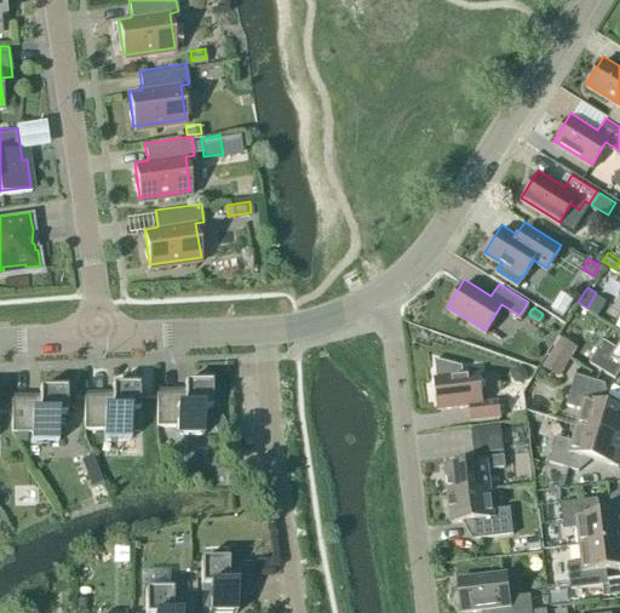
[(570,353),(577,343),(561,332),(554,343),(570,353)]
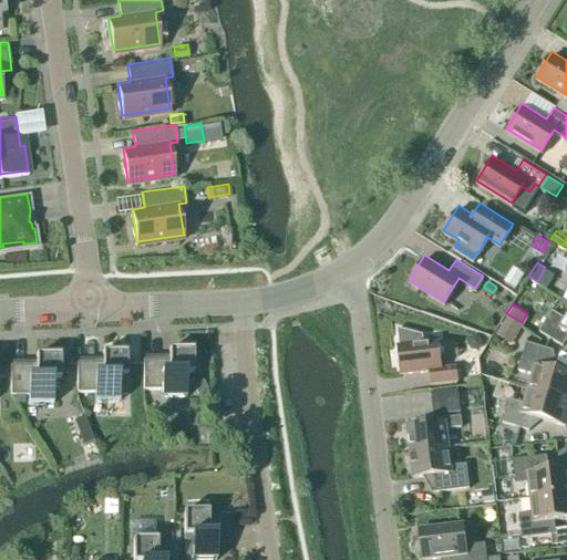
[(566,309),(564,314),(552,307),(538,328),(563,342),(566,334),(566,309)]
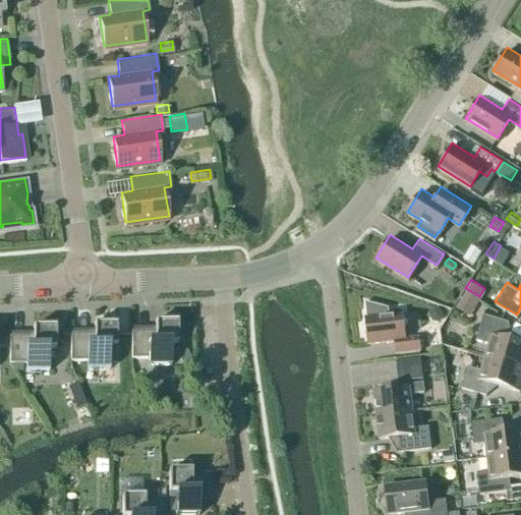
[(389,311),(388,304),(364,298),(366,315),(364,315),(367,341),(394,338),(395,350),(420,347),(418,334),(406,336),(402,309),(389,311)]
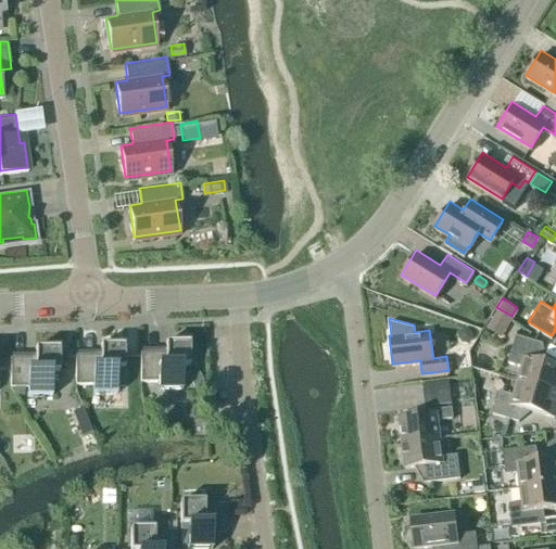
[(517,378),(555,388),(555,361),(536,357),(542,340),(516,332),(507,359),(521,364),(517,378)]
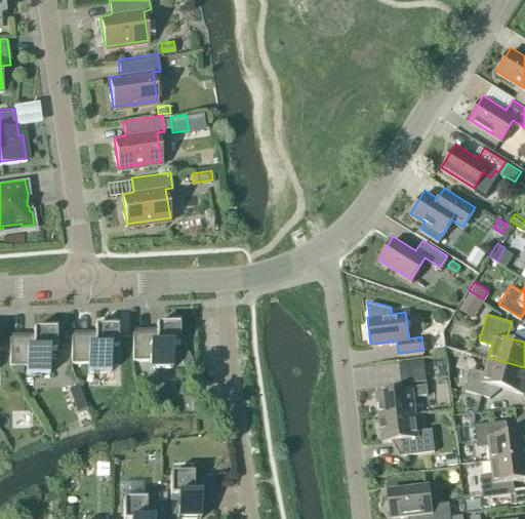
[(178,342),(178,320),(156,320),(156,330),(133,330),(133,329),(132,329),(132,357),(149,357),(149,365),(171,365),(171,342),(178,342)]
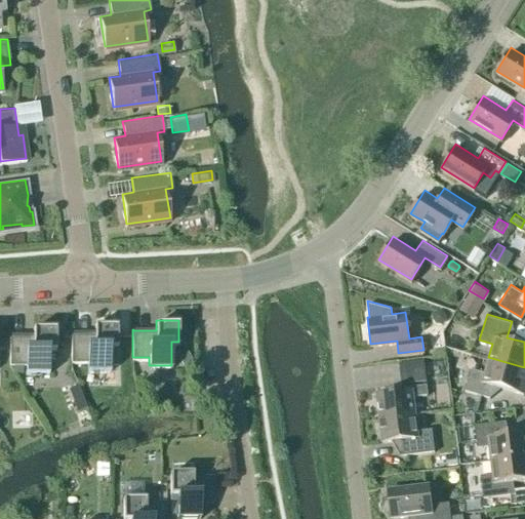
[(117,345),(117,322),(94,322),(94,332),(72,332),(72,331),(71,331),(71,360),(87,360),(87,367),(110,367),(110,361),(110,356),(110,345),(111,345),(117,345)]
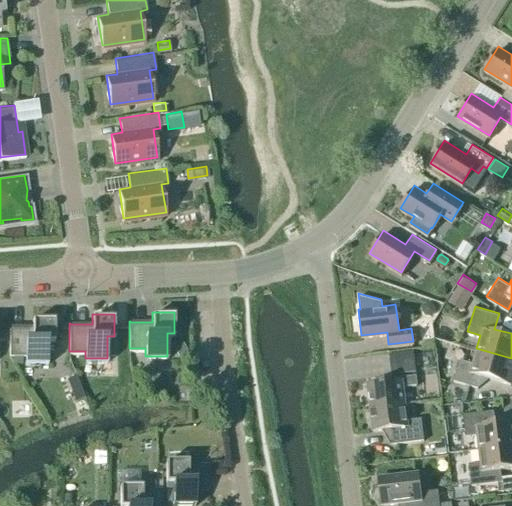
[(54,338),(54,317),(32,317),(32,327),(10,327),(10,326),(9,326),(9,353),(25,353),(25,360),(47,360),(47,338),(54,338)]
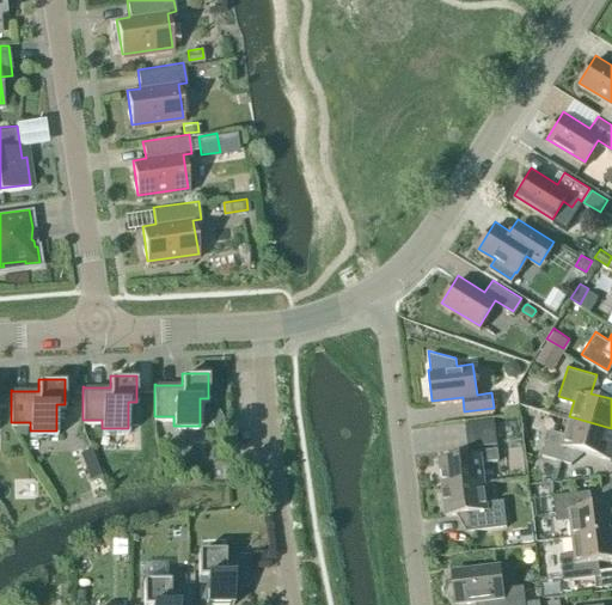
[(218,407),(207,414),(213,422),(224,415),(218,407)]
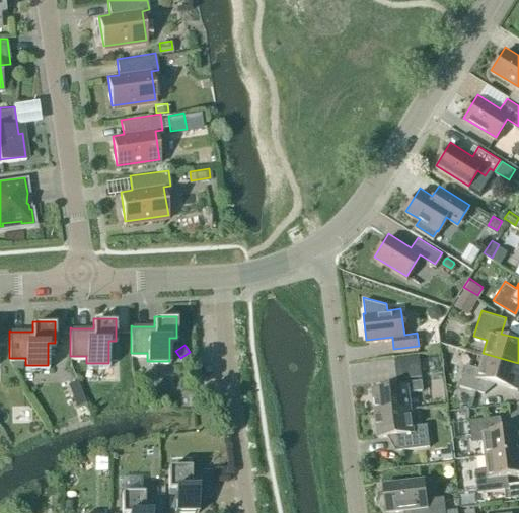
[(396,376),(421,374),(419,353),(394,356),(396,376)]
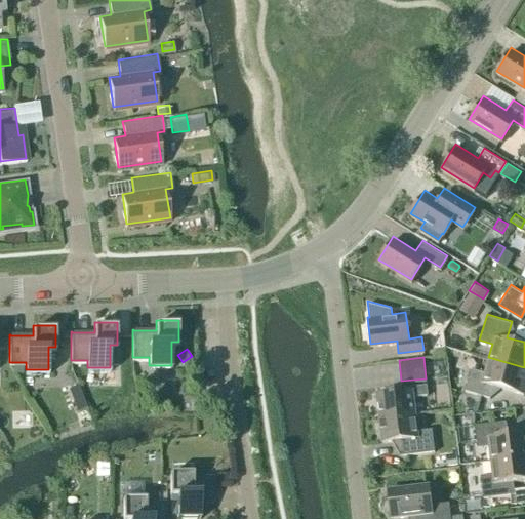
[(523,392),(524,385),(524,367),(488,357),(484,370),(472,366),(465,388),(490,395),(493,383),(523,392)]
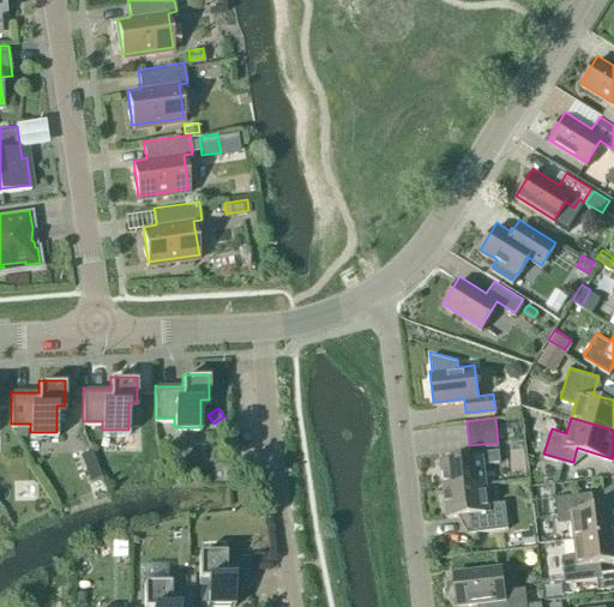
[(443,486),(485,480),(482,461),(500,458),(499,446),(480,449),(481,452),(440,457),(443,486)]
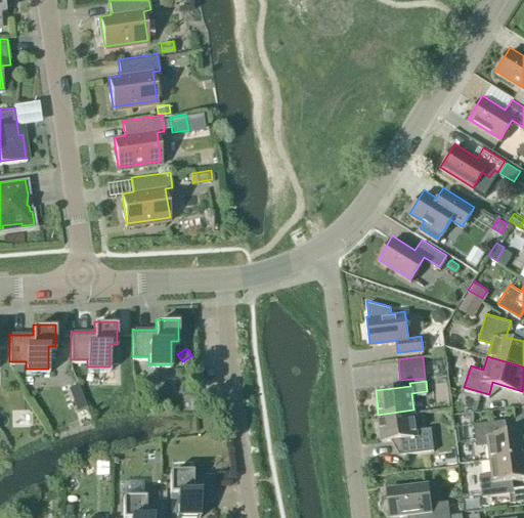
[(77,382),(68,386),(72,396),(81,393),(77,382)]
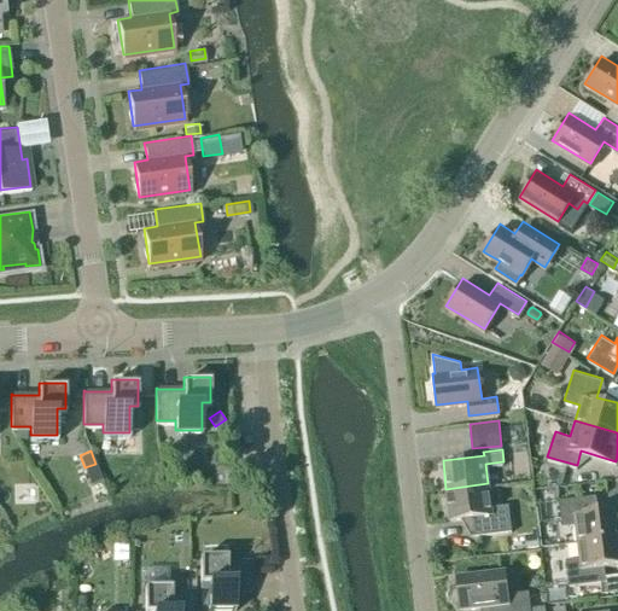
[(488,483),(445,489),(449,517),(473,515),(476,533),(511,528),(507,502),(490,504),(488,483)]
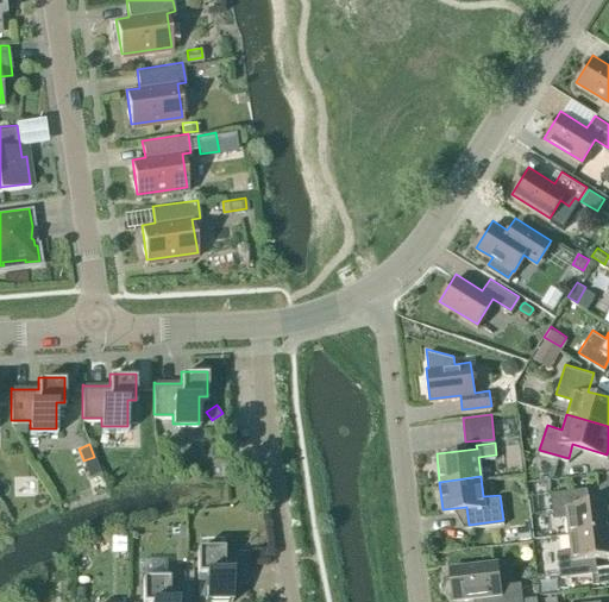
[(569,531),(608,525),(608,497),(584,501),(582,487),(550,490),(553,516),(567,514),(569,531)]
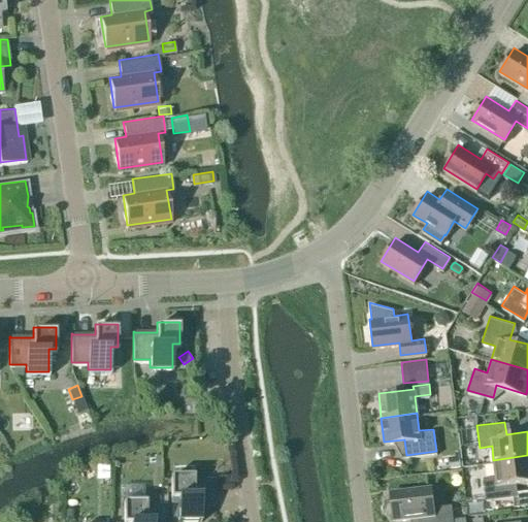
[(459,453),(450,454),(452,464),(460,463),(459,453)]
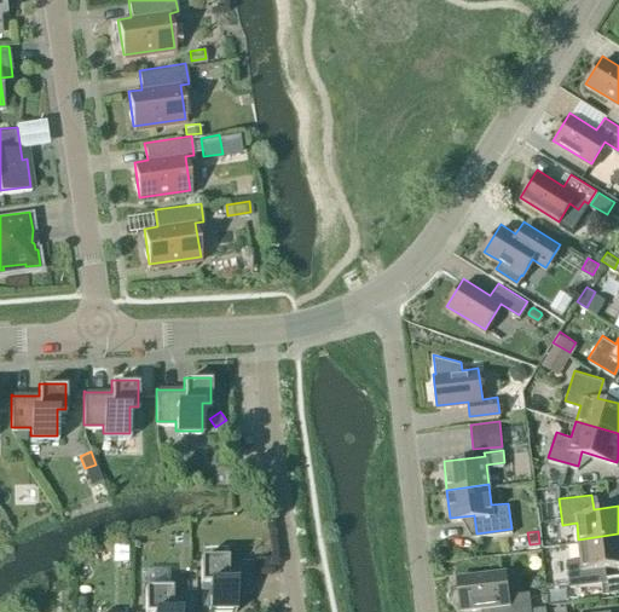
[(618,533),(578,540),(580,556),(566,558),(570,584),(602,581),(600,565),(618,563),(618,533)]
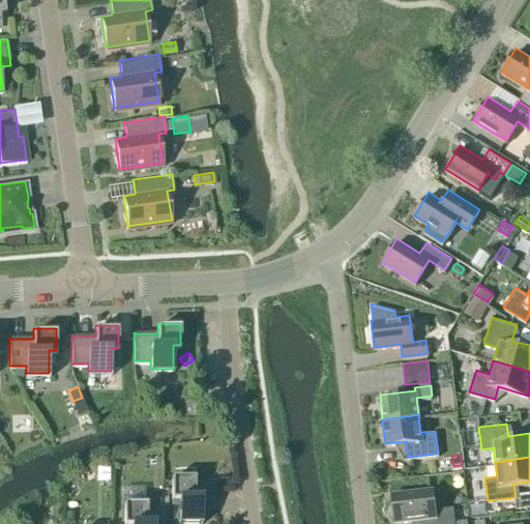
[(194,477),(194,474),(171,474),(172,497),(179,497),(179,517),(179,520),(202,520),(202,502),(213,502),(215,502),(214,477),(194,477)]
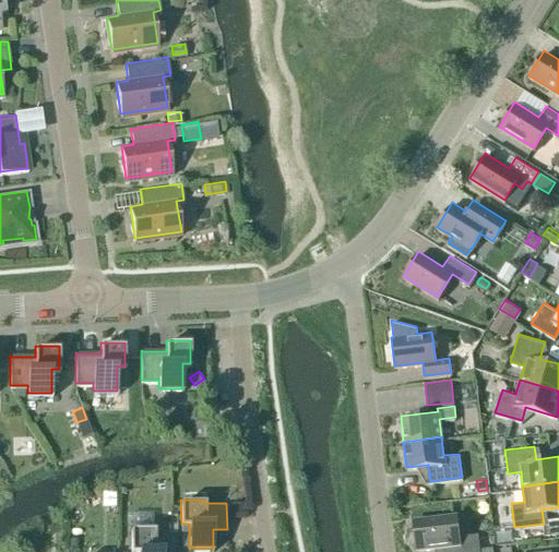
[(479,551),(479,546),(477,532),(459,535),(455,513),(413,518),(416,548),(441,546),(442,551),(479,551)]
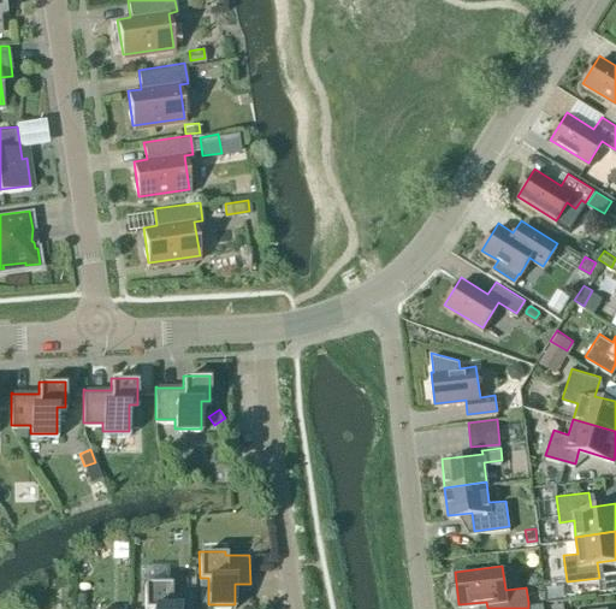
[(170,585),(170,581),(143,581),(144,607),(153,607),(152,608),(194,608),(195,585),(170,585)]
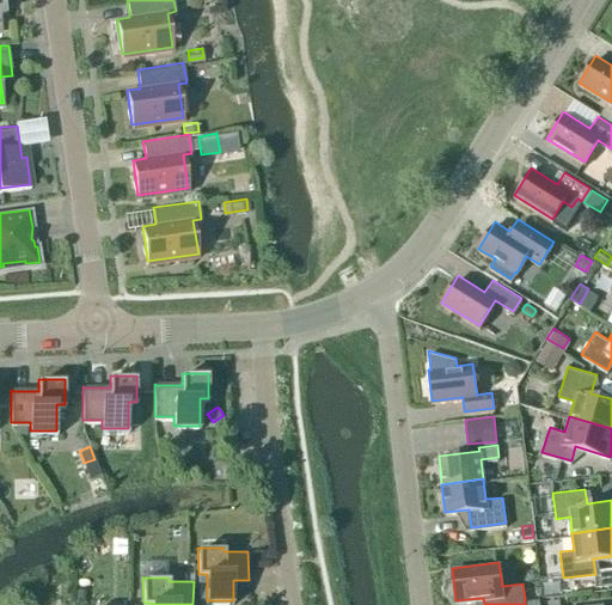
[(75,587),(75,598),(85,598),(85,587),(75,587)]
